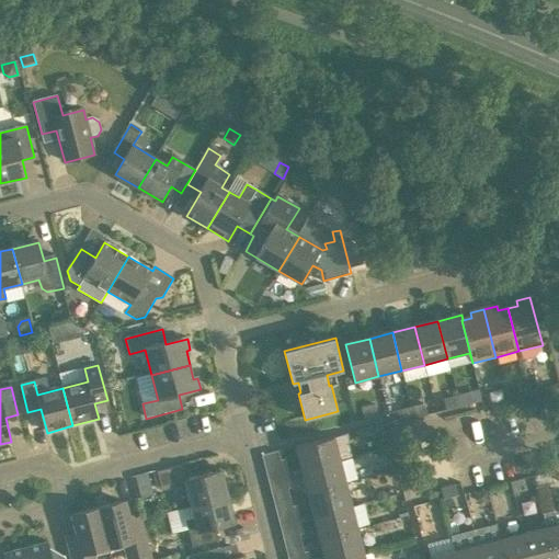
[(470,394),(457,397),(460,408),(472,405),(470,394)]
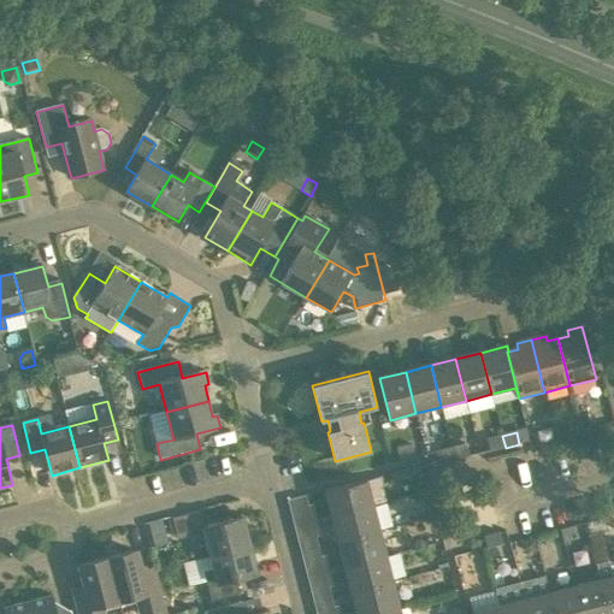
[(506,448),(502,436),(489,440),(491,452),(506,448)]
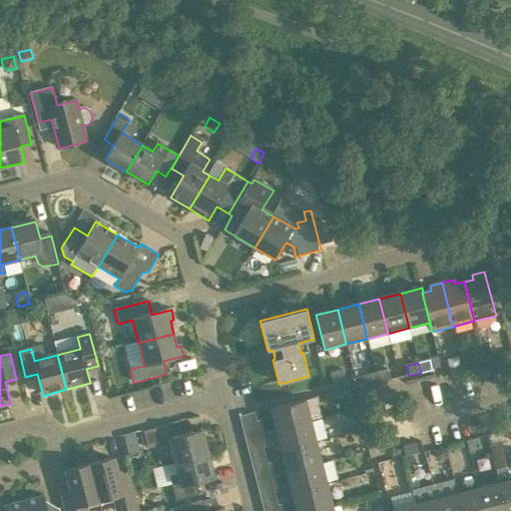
[(387,371),(376,374),(379,384),(390,381),(387,371)]
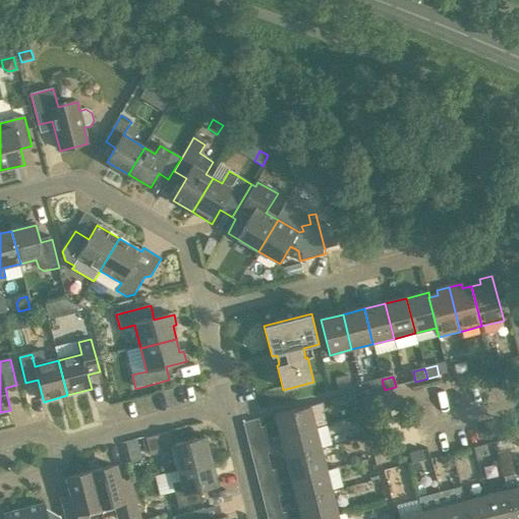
[(335,381),(337,391),(350,388),(347,378),(335,381)]
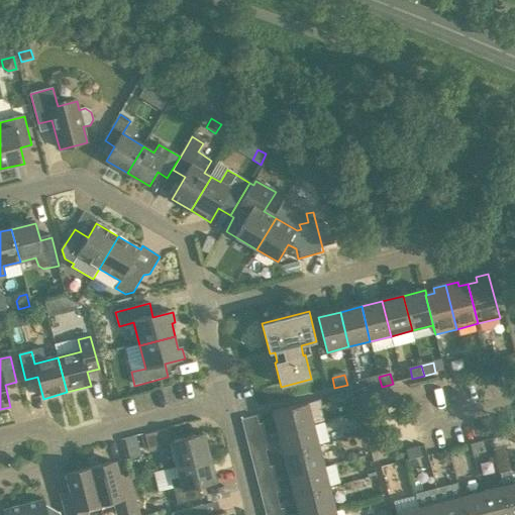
[(382,387),(379,377),(367,380),(370,390),(382,387)]
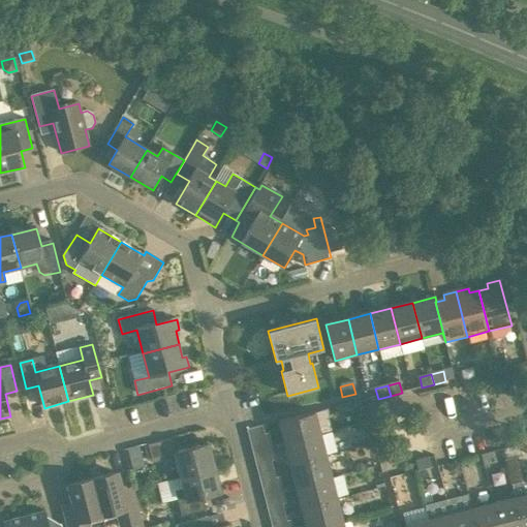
[(279,422),(285,444),(321,435),(315,413),(279,422)]
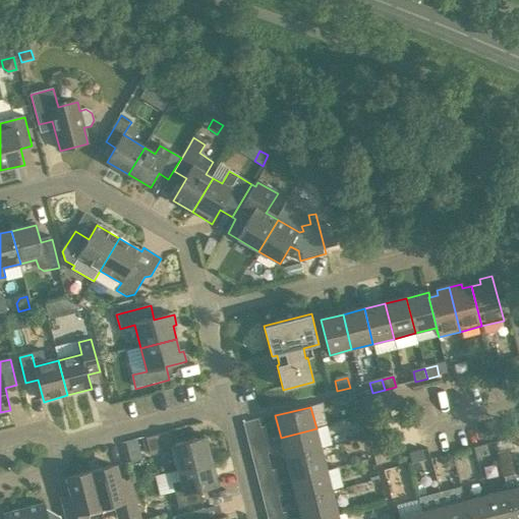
[(243,423),(249,446),(269,441),(266,427),(262,428),(260,420),(243,423)]
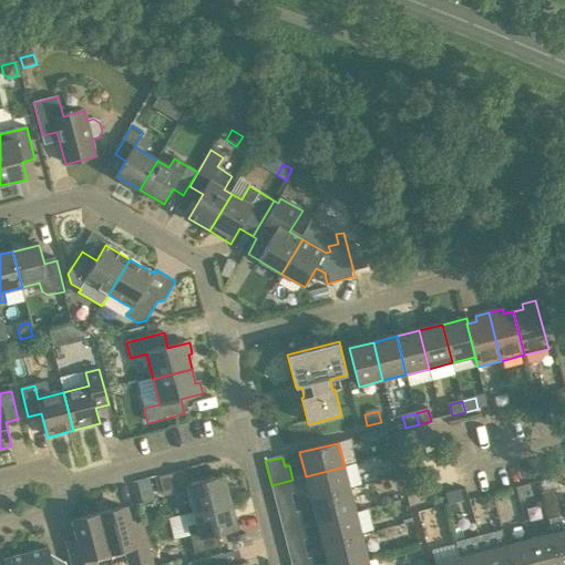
[(345,466),(306,476),(310,500),(350,490),(345,466)]
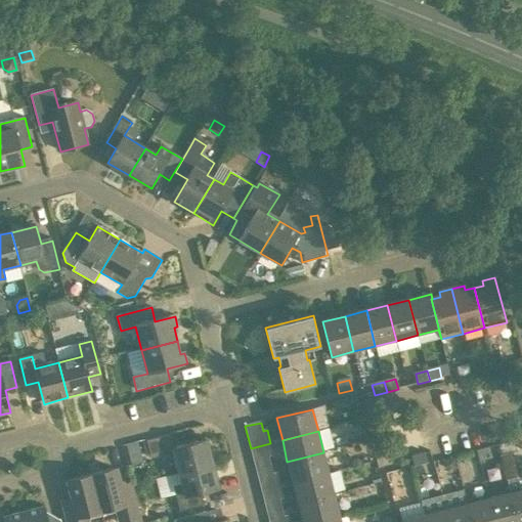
[(174,449),(175,448),(172,434),(148,440),(150,449),(151,455),(174,449)]
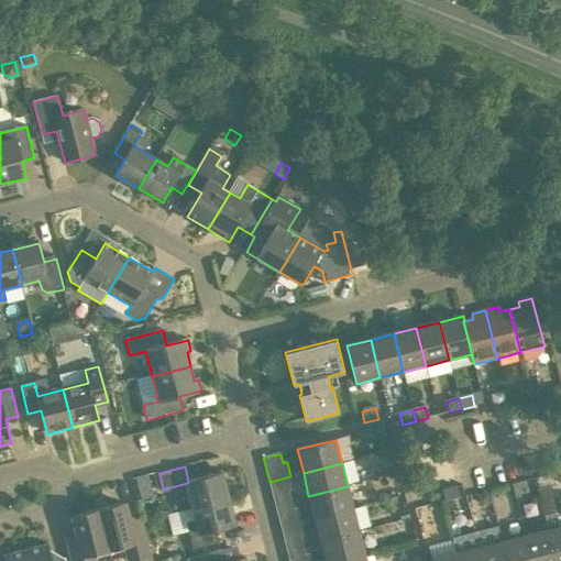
[(187,483),(194,508),(229,499),(222,473),(188,482),(187,483)]
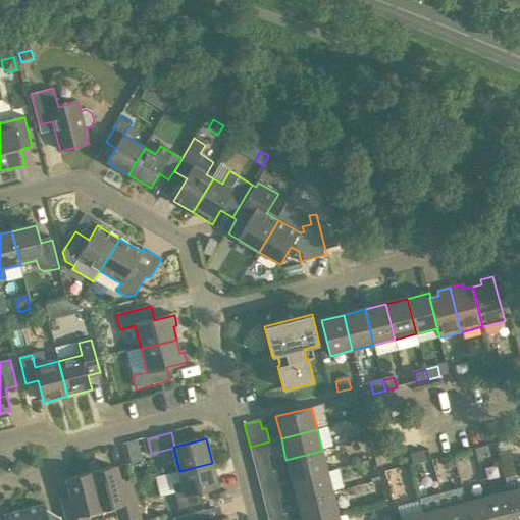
[(272,455),(269,442),(250,447),(255,467),(270,464),(268,456),(272,455)]
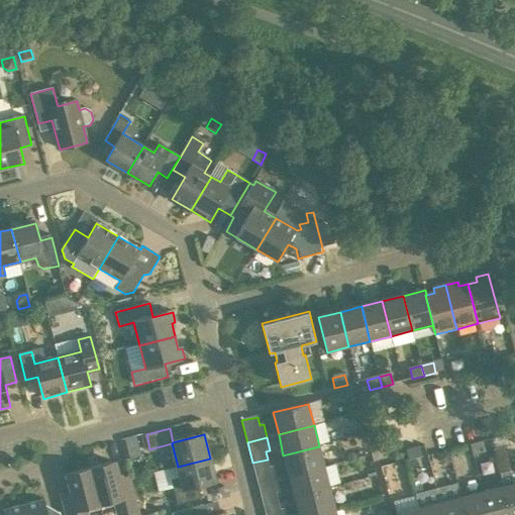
[(485,453),(483,442),(470,445),(473,456),(485,453)]
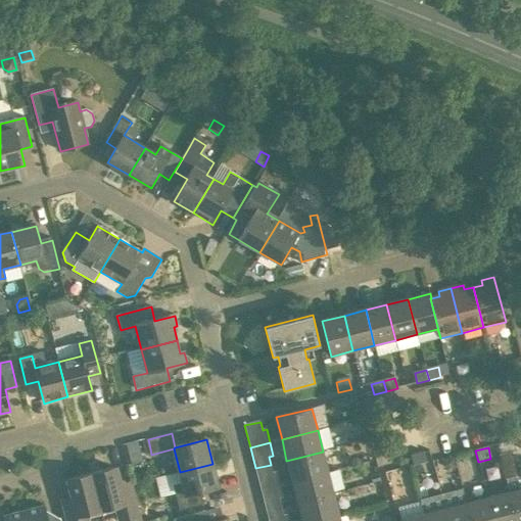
[(323,452),(286,461),(291,482),(328,473),(323,452)]
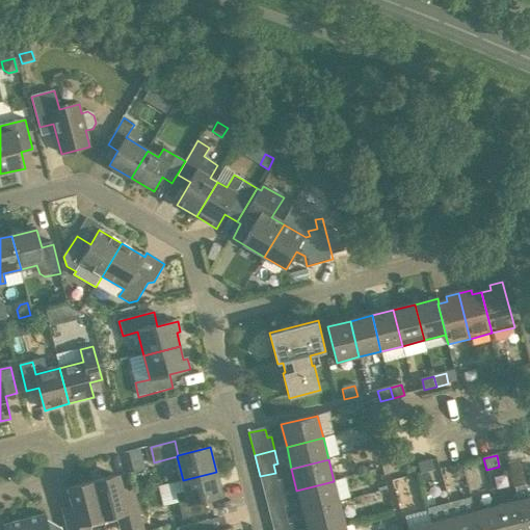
[(418,464),(421,474),(434,470),(432,460),(418,464)]
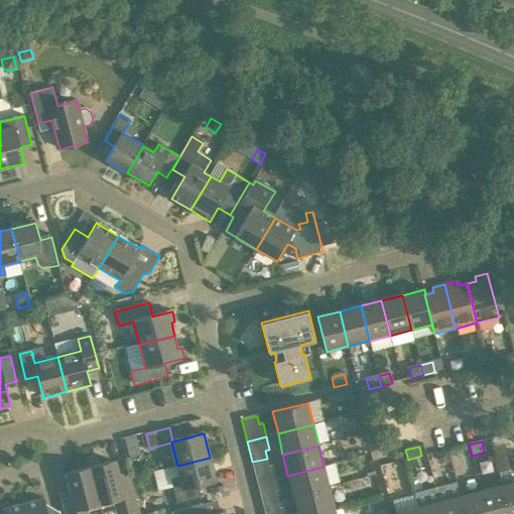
[(498,475),(510,472),(504,446),(492,450),(498,475)]
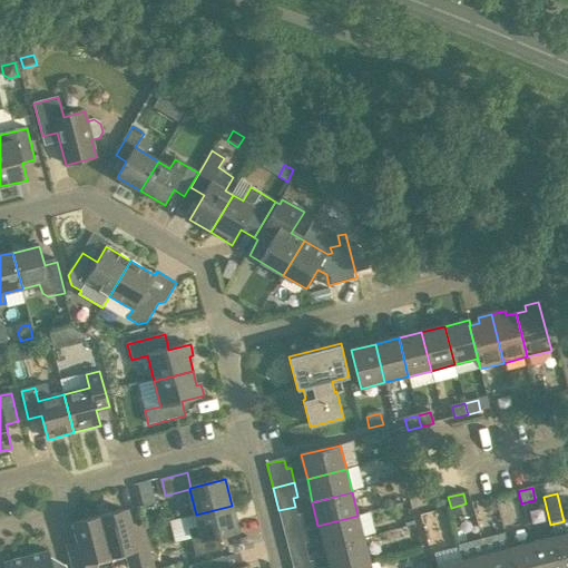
[(493,500),(482,503),(485,509),(490,513),(497,511),(493,500)]
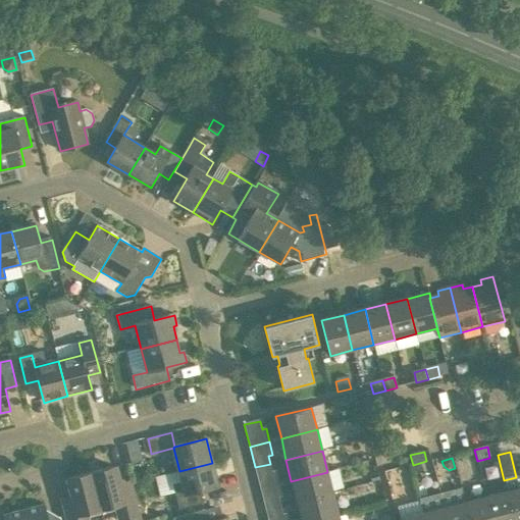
[(212,463),(179,471),(183,484),(173,486),(179,510),(204,504),(201,491),(218,487),(212,463)]
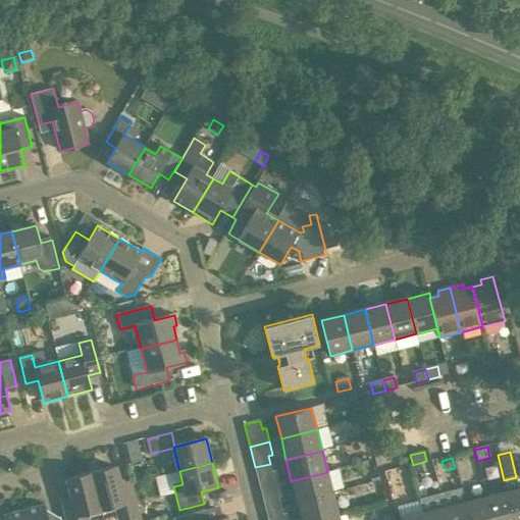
[(272,473),(270,464),(255,467),(261,488),(280,483),(277,472),(272,473)]
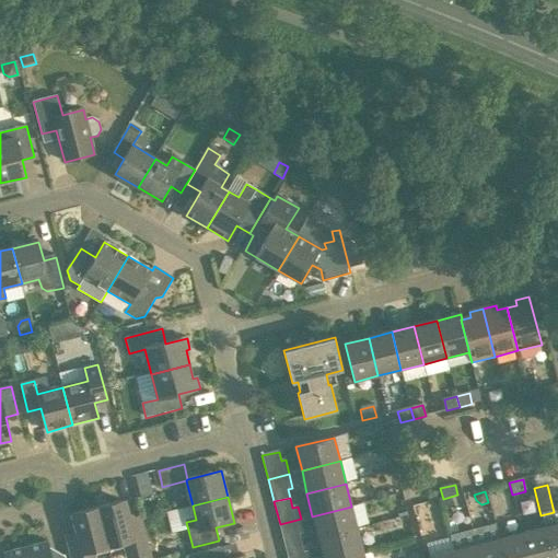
[(125,502),(99,509),(108,547),(124,543),(127,557),(142,557),(150,557),(142,525),(131,529),(125,502)]
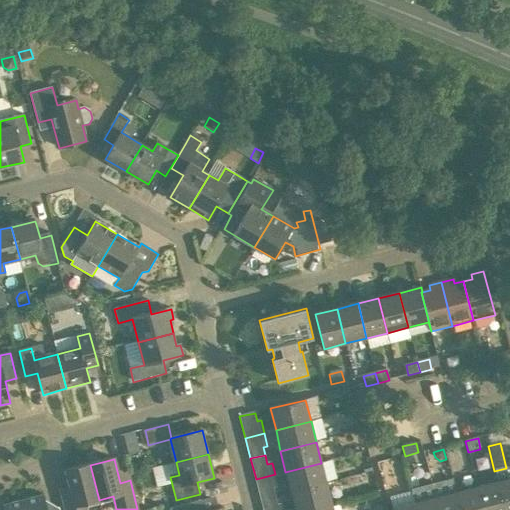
[(321,463),(285,472),(290,493),(327,484),(321,463)]
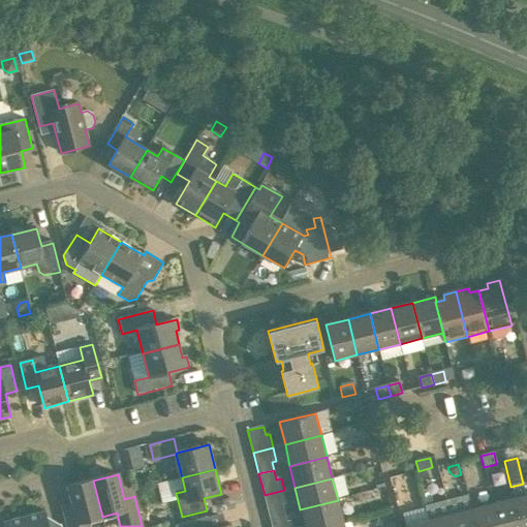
[(89,526),(88,520),(102,517),(93,481),(69,487),(75,512),(64,514),(67,526),(89,526)]
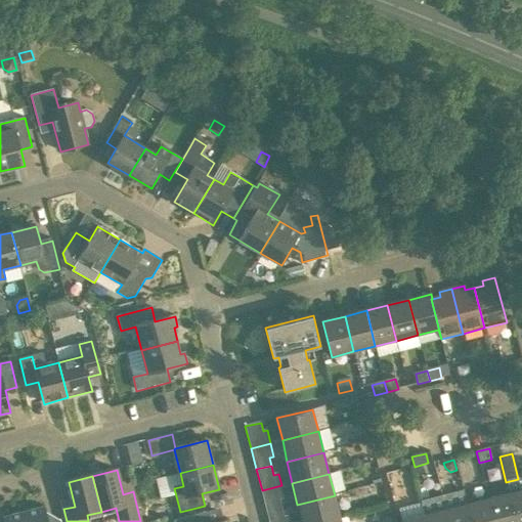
[(286,499),(281,485),(262,490),(267,512),(281,509),(279,501),(286,499)]
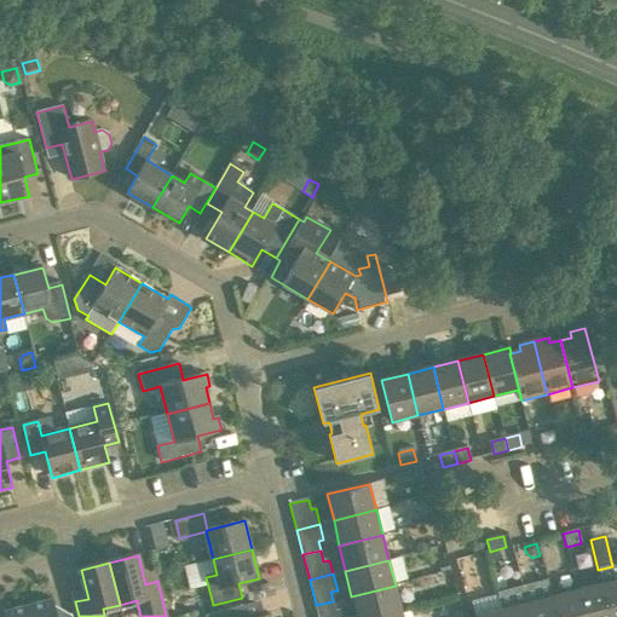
[(616,580),(604,583),(612,616),(616,616),(616,580)]
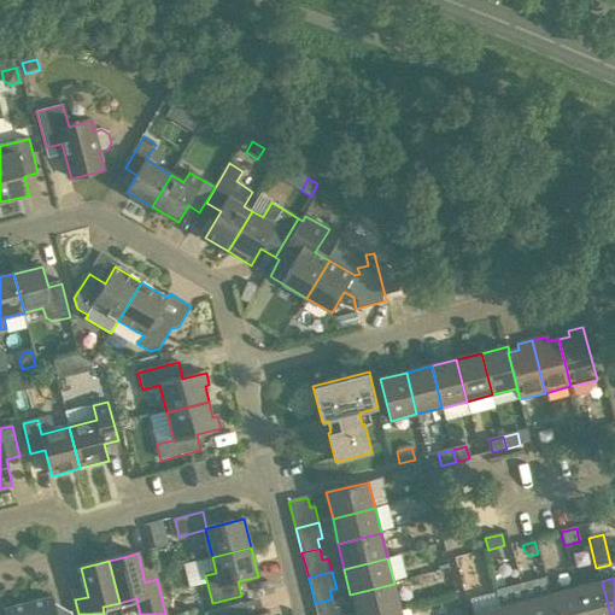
[(522,585),(529,614),(556,614),(548,579),(522,585)]
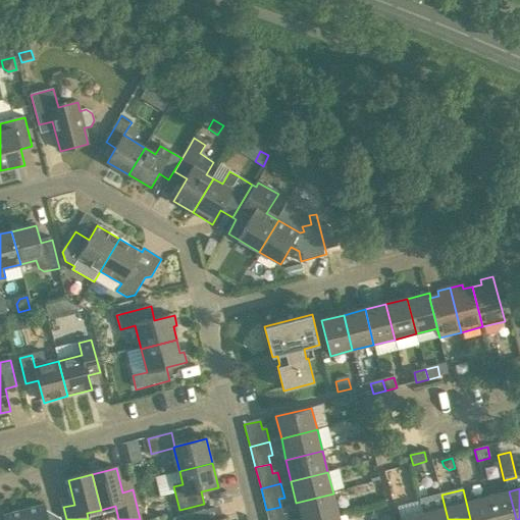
[(463,489),(470,519),(492,519),(487,498),(466,503),(463,489)]
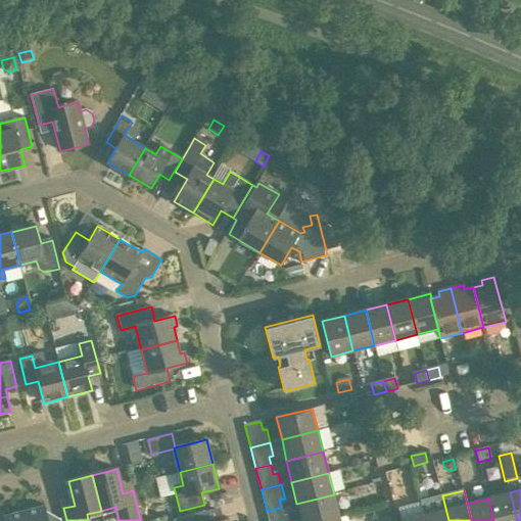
[(488,499),(493,520),(517,520),(510,492),(488,499)]
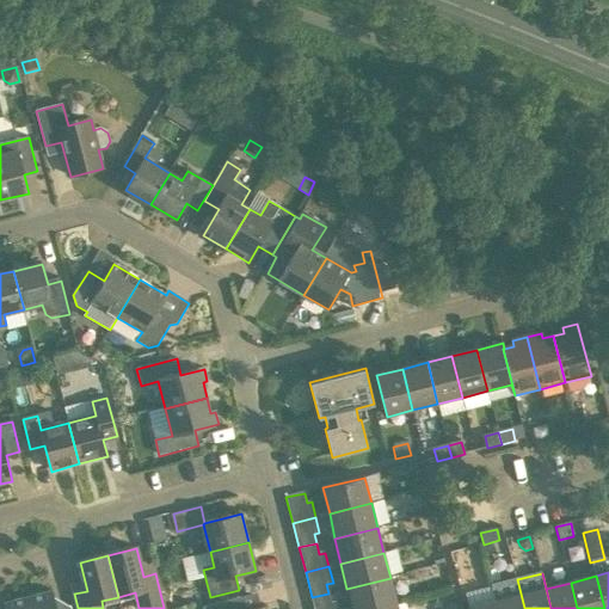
[(374,608),(397,603),(391,578),(346,589),(351,608),(374,608)]
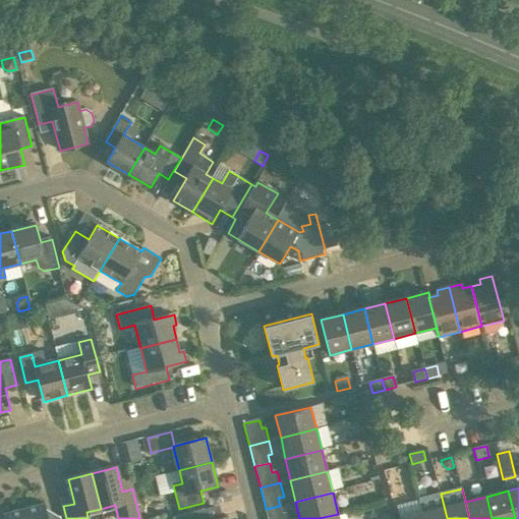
[(422,513),(423,518),(447,518),(441,494),(419,500),(422,513)]
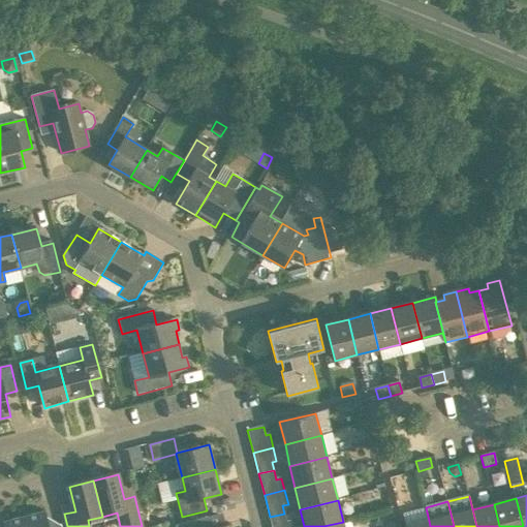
[(45,512),(25,518),(27,526),(62,526),(62,525),(58,526),(50,526),(45,512)]
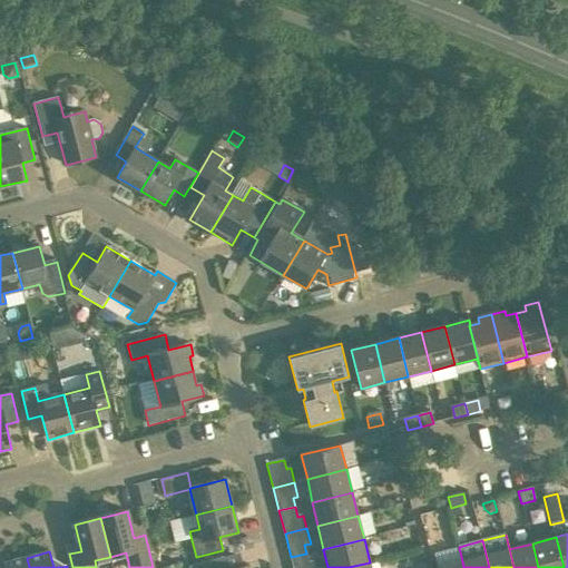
[(310,564),(306,554),(291,557),(293,567),(315,567),(314,562),(310,564)]
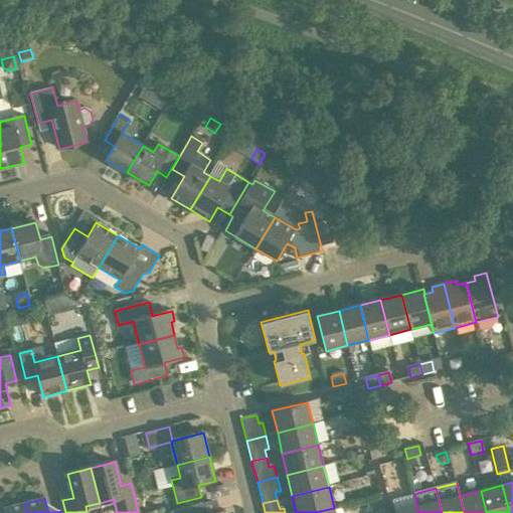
[(26,512),(24,504),(3,509),(4,512),(26,512)]
